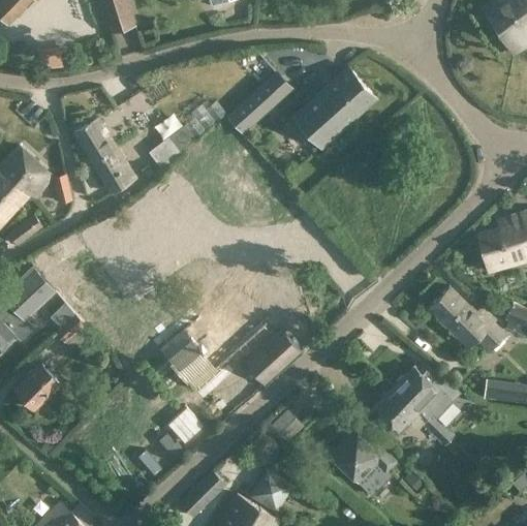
[(3,0),(0,4),(0,18),(9,27),(35,0),(38,3),(41,0),(3,0)]
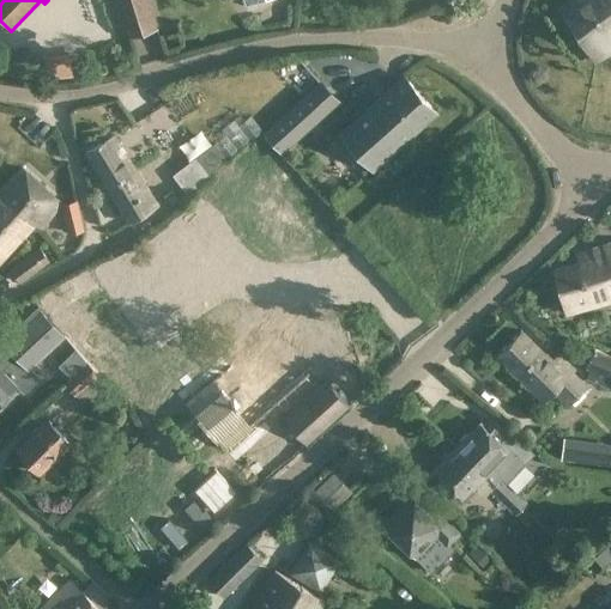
[(150,0),(116,0),(131,41),(159,31),(150,0)]
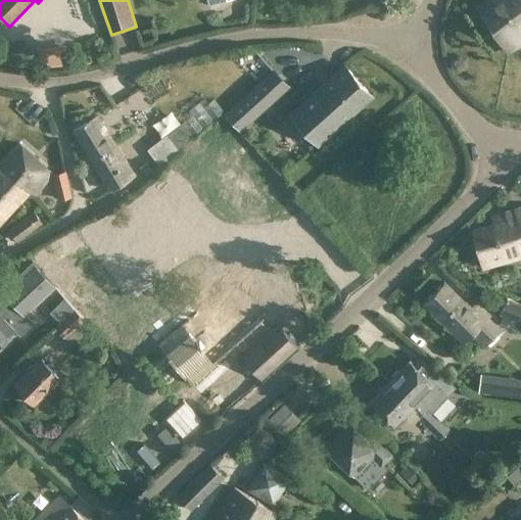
[(520,0),(492,0),(479,10),(502,42),(518,30),(514,24),(520,18),(520,12),(520,0)]
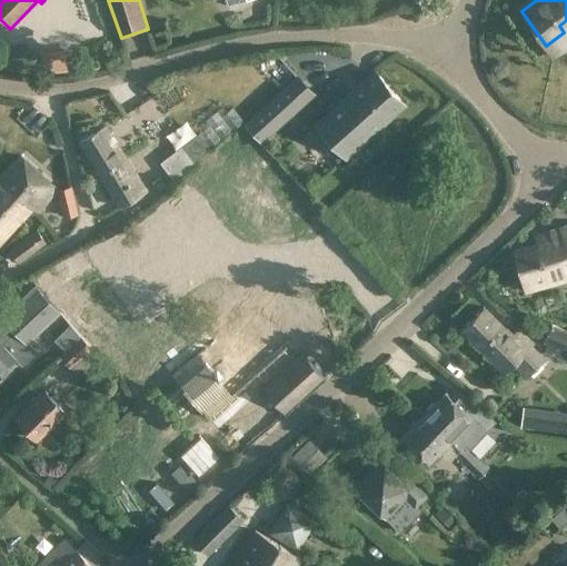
[(566,13),(566,20),(559,26),(564,32),(546,46),(554,59),(566,49),(566,13)]
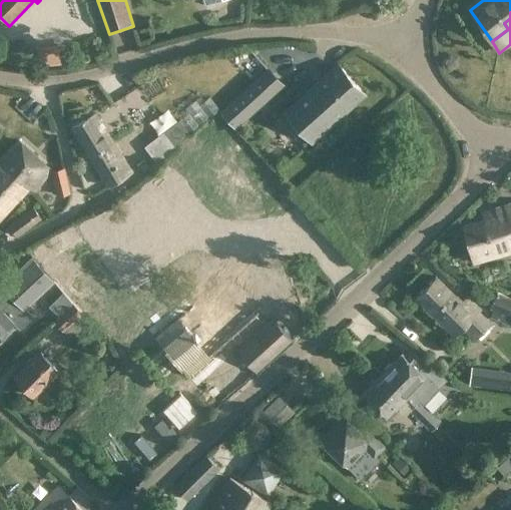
[(340,64),(285,113),(314,146),(369,97),(340,64)]
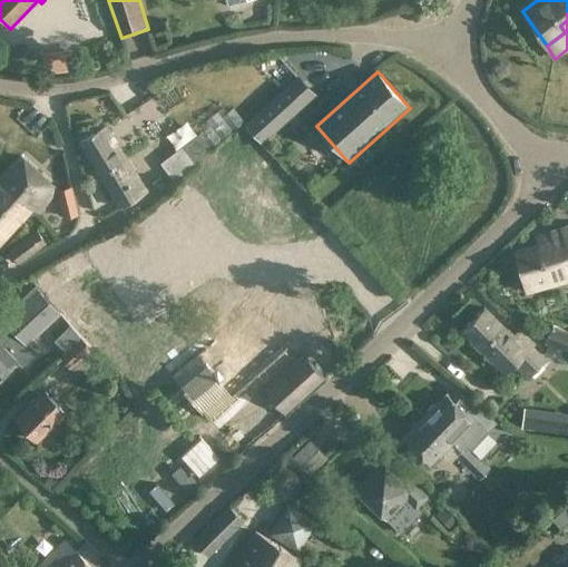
[(247,129),(261,144),(313,97),(299,82),(247,129)]
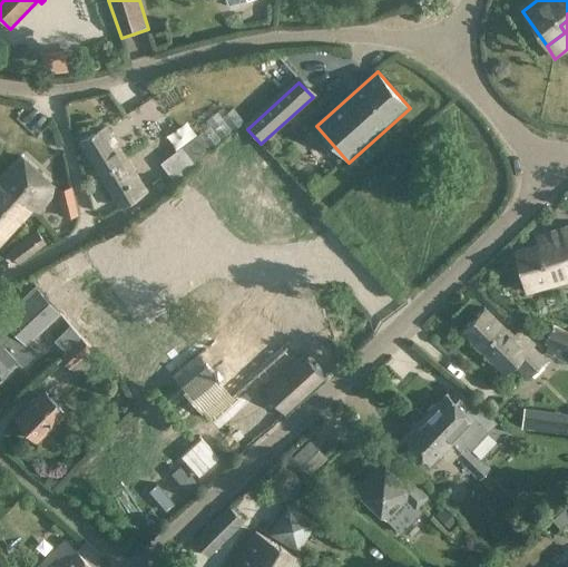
[(212,128),(201,137),(211,150),(246,124),(235,110),(223,118),(219,114),(208,121),(212,128)]
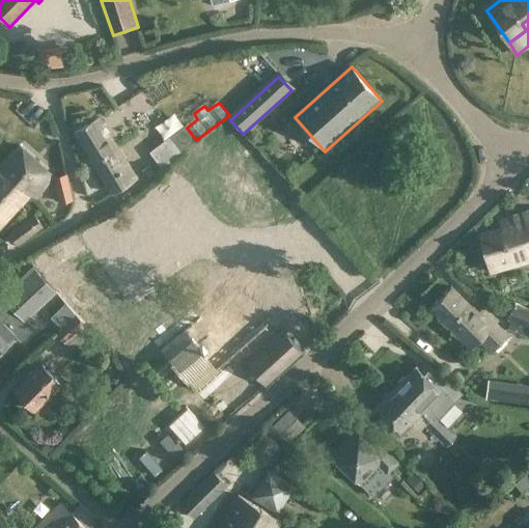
[(93,165),(120,148),(102,118),(75,134),(93,165)]
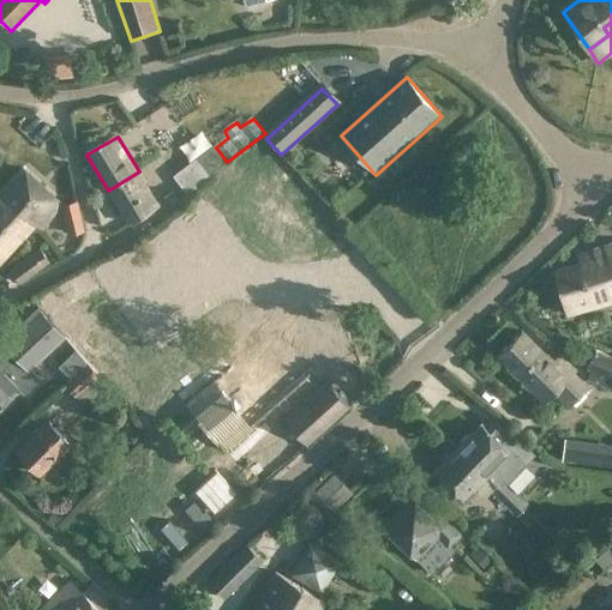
[(198,161),(175,179),(189,197),(213,179),(198,161)]
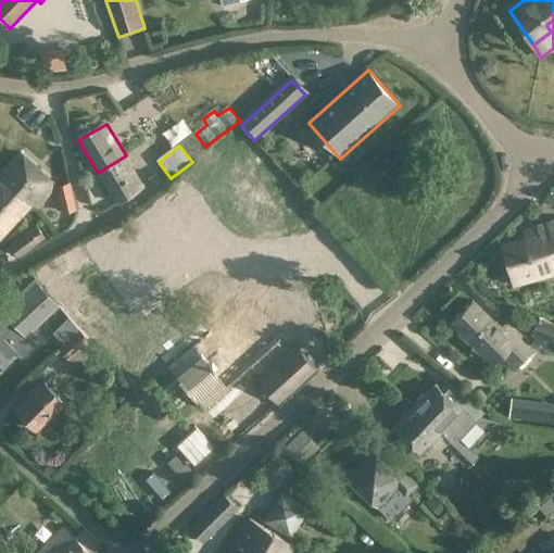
[(21,155),(0,178),(0,181),(23,202),(33,205),(32,206),(35,211),(55,187),(21,155)]
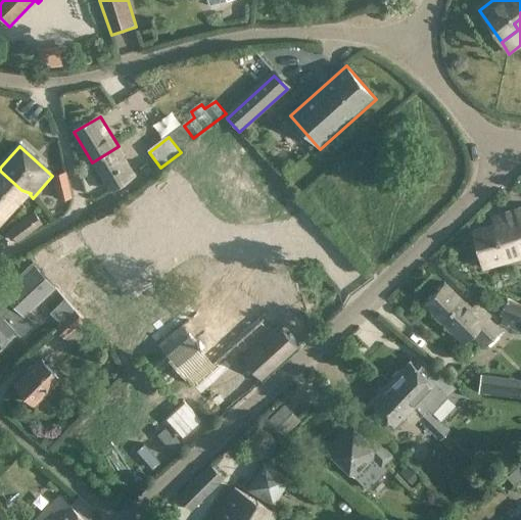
[(127,160),(119,146),(92,162),(110,194),(138,178),(127,159),(127,160)]
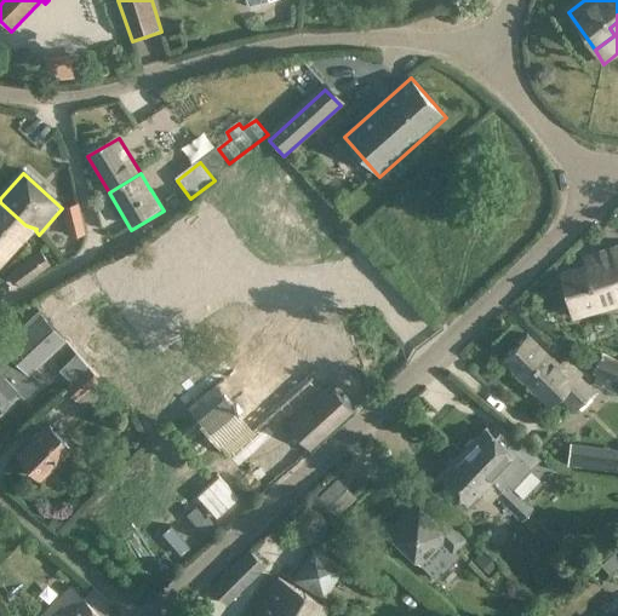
[(0,268),(28,239),(35,230),(36,229),(26,225),(0,202),(0,268)]
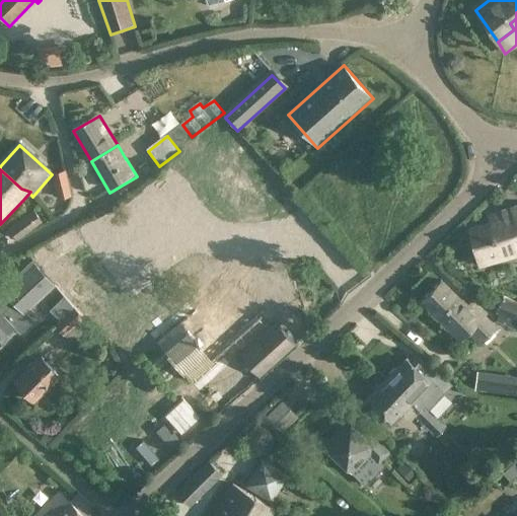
[(60,201),(73,198),(67,171),(53,174),(60,201)]
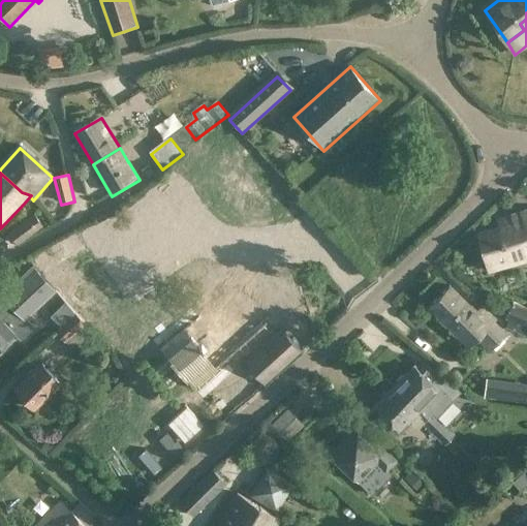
[(526,215),(498,224),(500,230),(476,239),(488,274),(526,261),(526,215)]
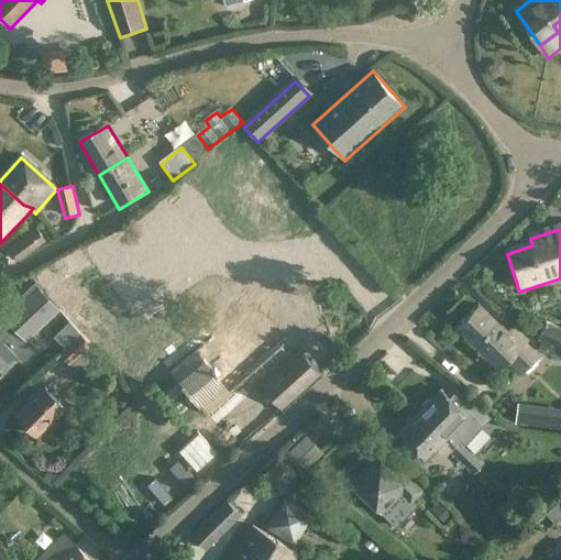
[(11,250),(21,263),(47,243),(37,230),(11,250)]
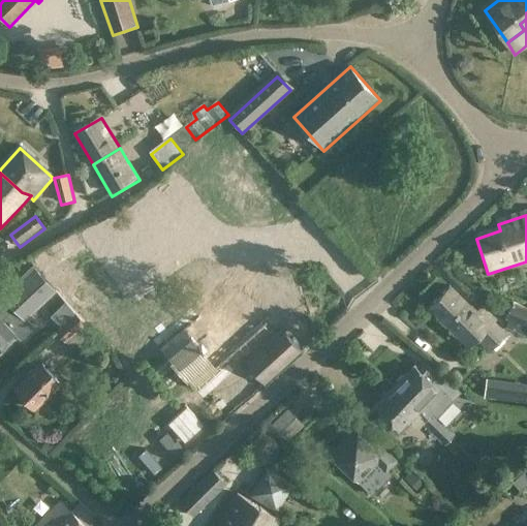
[(0,325),(4,321),(47,279),(34,267),(0,299),(0,325)]
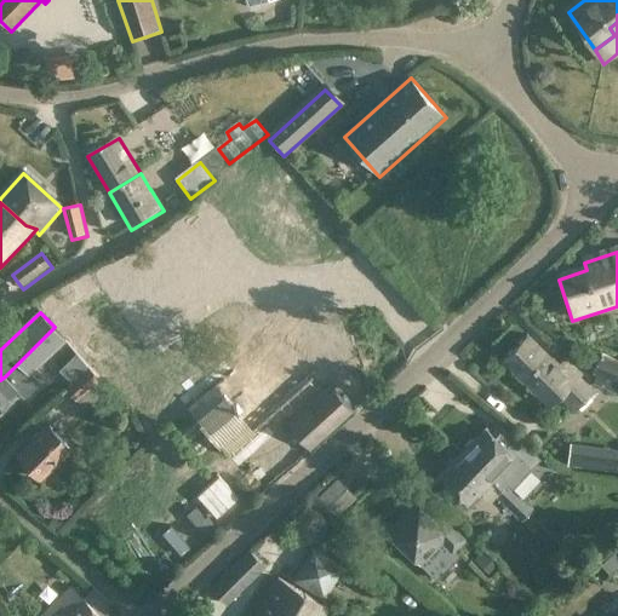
[(5,376),(0,380),(0,410),(19,392),(27,399),(41,385),(33,376),(69,343),(55,327),(5,376)]
